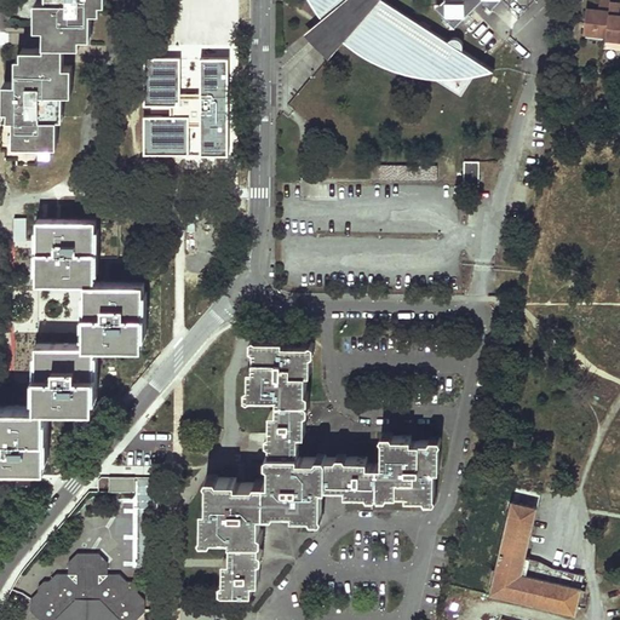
[(7,153),(19,153),(19,159),(40,159),(40,154),(52,153),(52,144),(52,137),(57,136),(58,125),(52,125),(52,119),(58,119),(58,110),(63,110),(63,98),(58,98),(58,92),(63,92),(67,92),(67,84),(72,84),(72,73),(67,73),(67,65),(63,65),(63,63),(63,44),(73,44),(80,44),(80,35),(86,35),(86,27),(91,27),(91,16),(86,16),(86,10),(92,10),(101,10),(101,1),(101,0),(51,0),(46,0),(41,0),(41,7),(36,7),(35,18),(40,18),(40,27),(45,27),(45,29),(45,49),(35,49),(22,49),(22,57),(22,65),(16,65),(16,78),(22,76),(21,82),(16,82),(9,82),(9,90),(3,90),(3,92),(3,101),(9,101),(9,109),(9,118),(9,125),(3,125),(3,136),(9,136),(7,144),(7,153)]
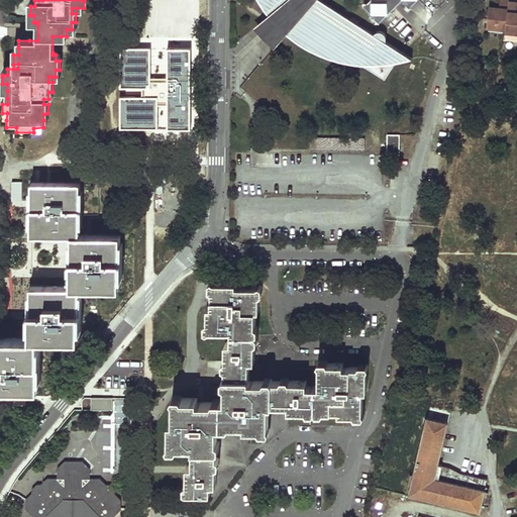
[(286,0),(268,15),(252,28),(263,38),(274,49),(287,34),(315,0),(286,0)]
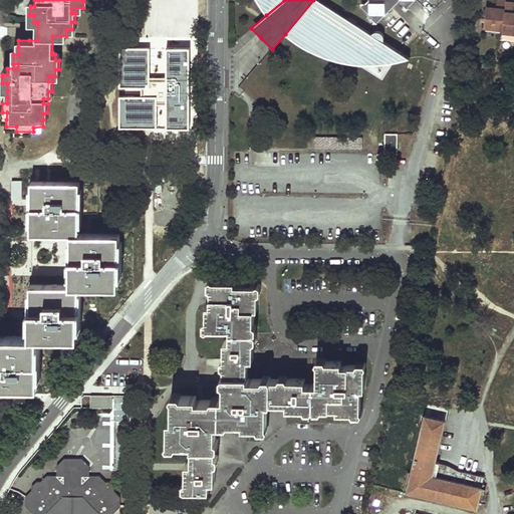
[(266,15),(284,0),(255,0),(262,9),(266,15)]
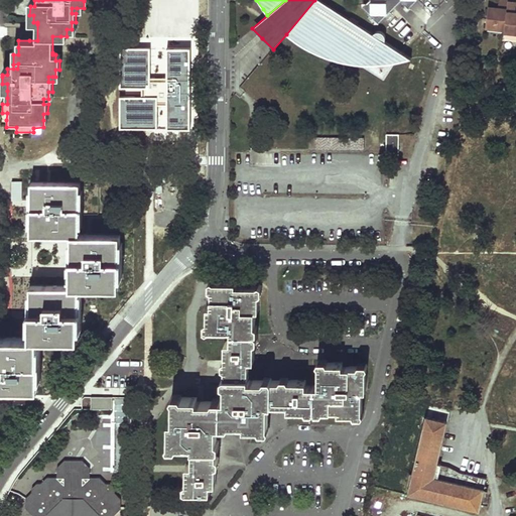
[(384,42),(372,34),(317,0),(314,0),(286,34),(297,42),(313,52),(329,58),(346,62),(363,66),(379,65),(392,62),(400,60),(410,58),(384,42)]
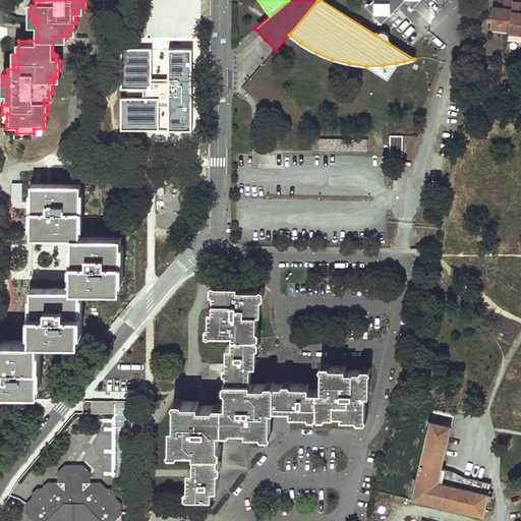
[(372,0),(366,7),(382,22),(404,0),(413,8),(420,0),(372,0)]
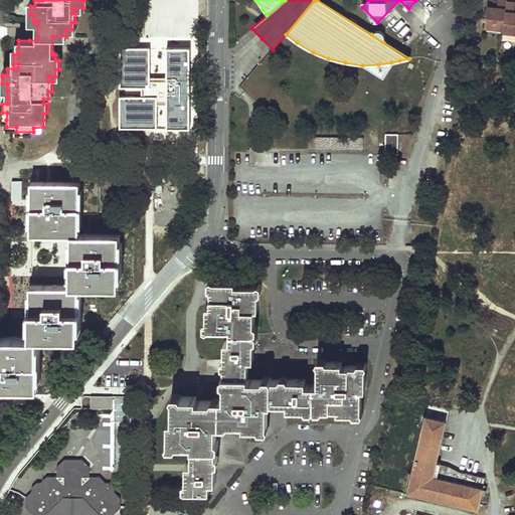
[(506,3),(506,0),(497,0),(496,8),(487,7),(484,26),(503,28),(506,3)]
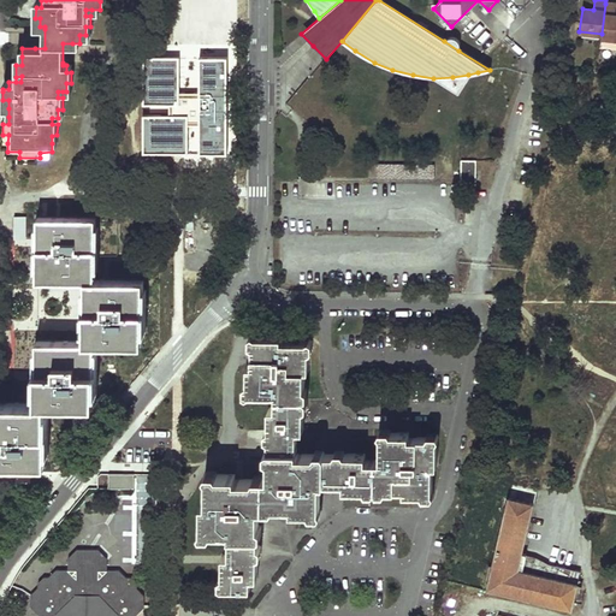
[(615,15),(615,16),(615,4),(605,4),(602,34),(602,37),(615,39),(615,15)]
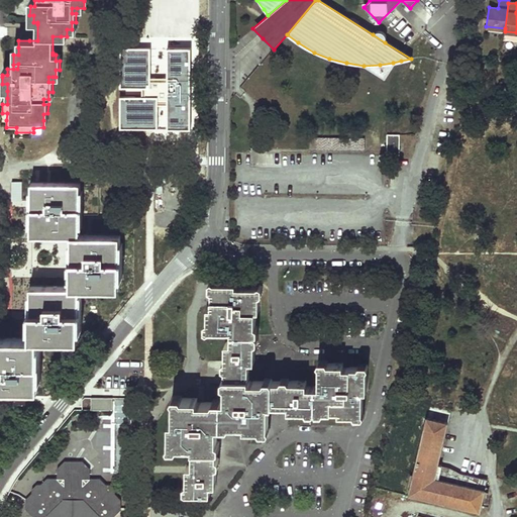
[(377,31),(374,33),(373,34),(385,42),(386,39),(386,36),(385,33),(383,31),(380,30),(377,31)]
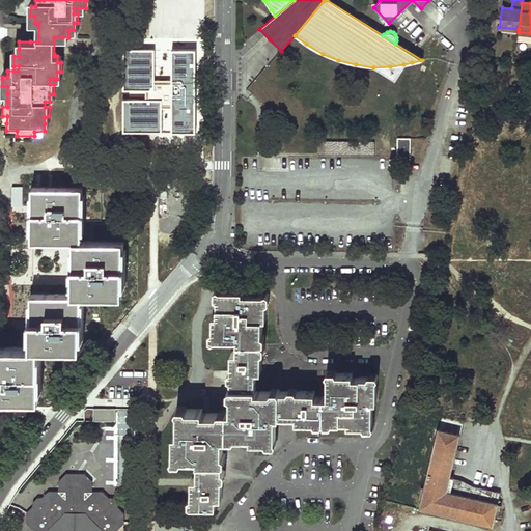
[(124,132),(195,132),(195,50),(173,50),(173,80),(155,80),(155,49),(123,49),(123,89),(146,89),(146,99),(124,99),(124,132)]
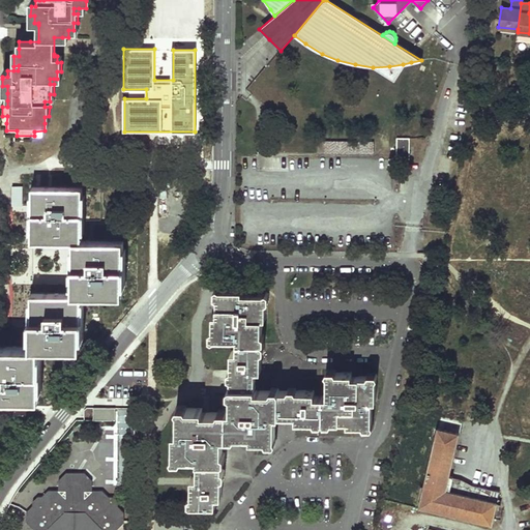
[(393,81),(403,64),(389,66),(373,67),(393,81)]
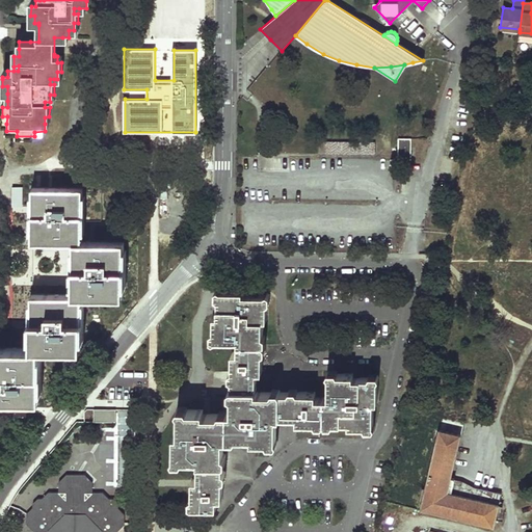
[(410,160),(410,138),(398,138),(397,159),(410,160)]
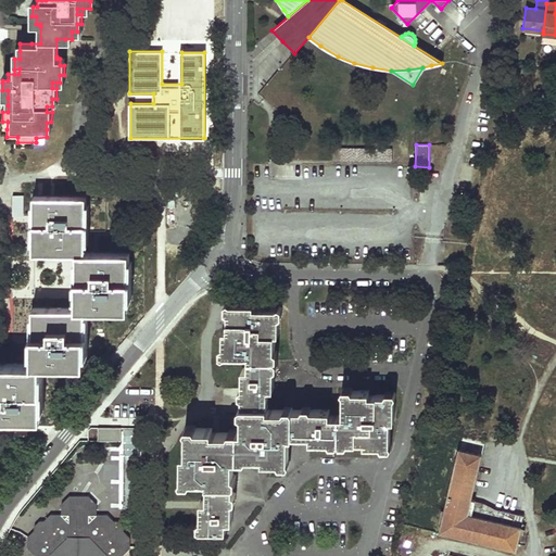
[(85,252),(86,197),(34,196),(34,252),(77,252),(85,252)]
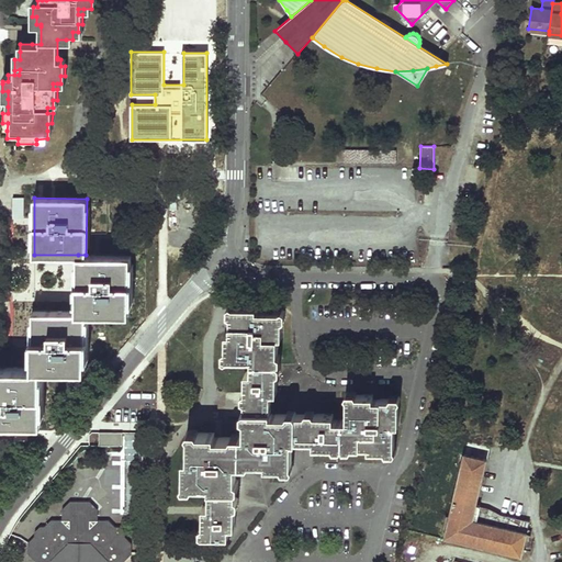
[(130,312),(131,256),(86,255),(78,255),(77,312),(86,312),(130,312)]
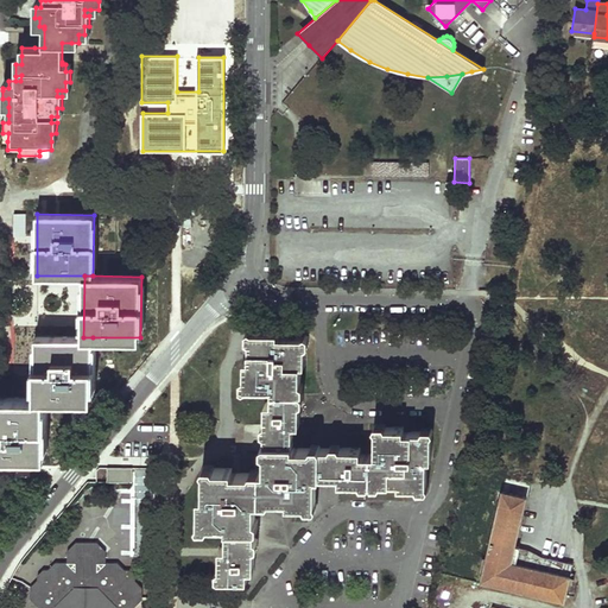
[(305,347),(302,344),(302,336),(277,336),(277,331),(253,331),(253,340),(251,342),(249,342),(249,343),(248,360),(244,360),(244,378),(244,379),(247,379),(247,388),(272,388),(272,393),(296,393),(296,384),(298,384),(299,382),(299,365),(304,365),(305,347)]
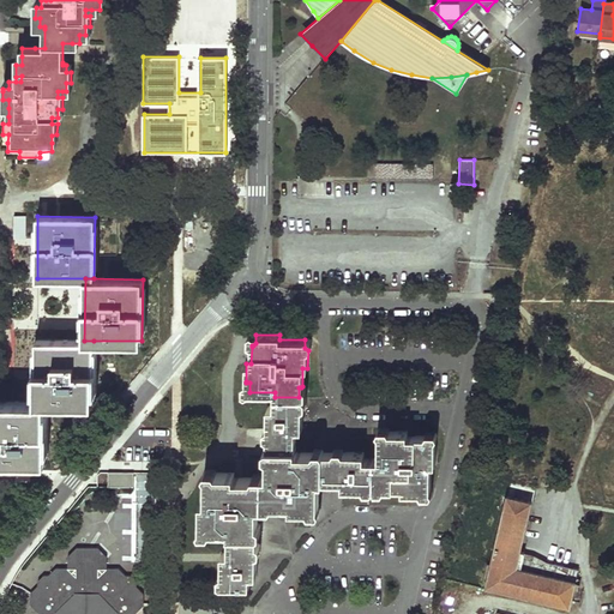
[(94,403),(94,341),(84,341),(37,339),(36,402),(46,402),(94,403)]
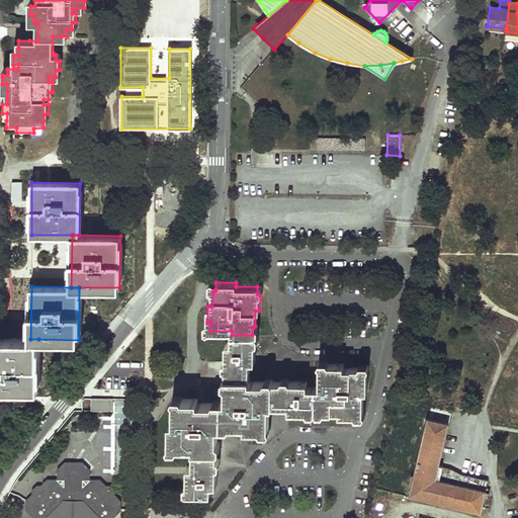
[(255,344),(255,343),(252,342),(252,335),(232,335),(231,343),(226,343),(226,360),(226,361),(229,363),(228,369),(226,369),(226,376),(229,376),(250,377),(250,361),(255,362),(255,344)]
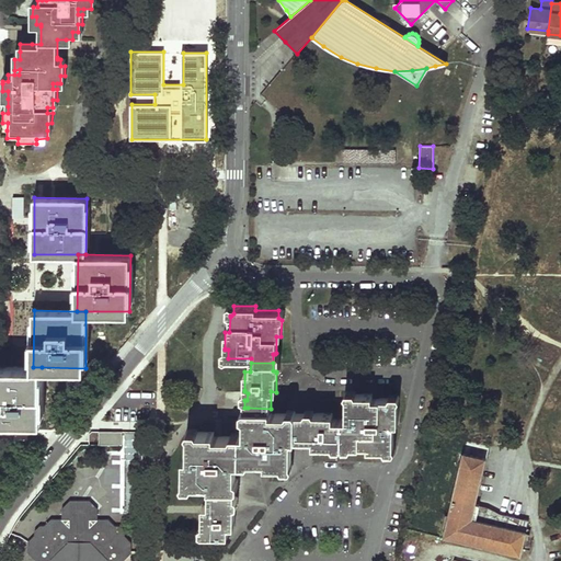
[(0,423),(41,423),(42,367),(33,367),(0,366),(0,423)]
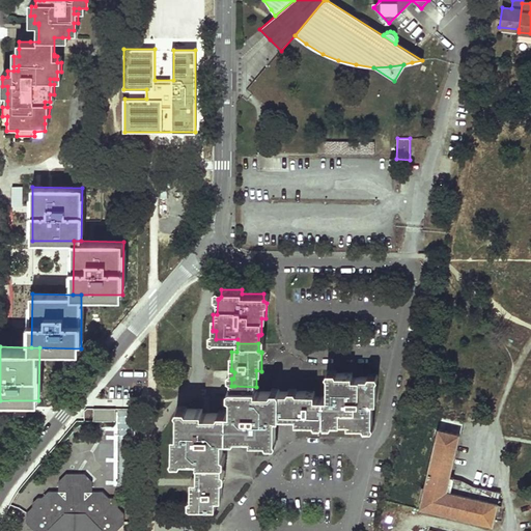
[(375,401),(376,381),(368,381),(368,378),(352,378),(352,373),(337,373),(336,373),(335,376),(327,376),(327,396),(323,397),(323,419),(330,419),(332,422),(347,422),(347,426),(362,426),(363,426),(364,423),(371,423),(372,401),(375,401)]
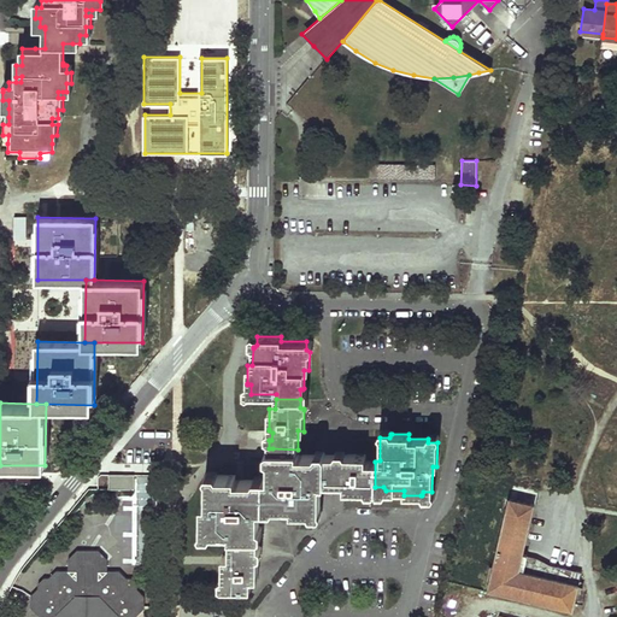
[(325,483),(325,458),(317,458),(316,456),(315,454),(298,454),(298,450),(272,448),(272,457),(269,459),(268,477),(264,477),(264,485),(264,503),(271,504),(272,507),(274,506),(292,506),(292,511),(310,511),(311,511),(311,509),(319,507),(321,483),(325,483)]
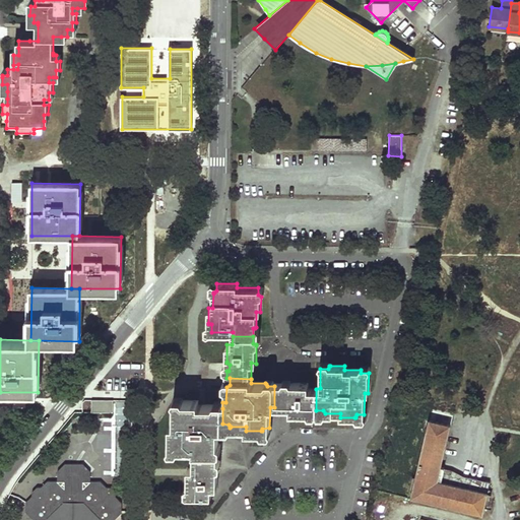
[(316,410),(316,389),(308,389),(308,383),(290,383),(289,383),(288,385),(283,386),(282,384),(281,383),(274,383),(274,386),(274,407),(289,407),(289,413),(307,413),(308,413),(308,410),(316,410)]
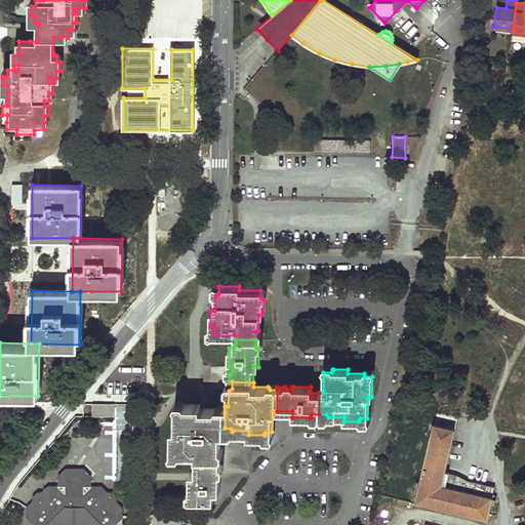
[(225,428),(225,412),(217,412),(216,409),(201,408),(201,405),(185,404),(185,408),(176,408),(175,429),(172,429),(171,450),(178,450),(179,453),(180,453),(196,453),(196,457),(216,457),(216,451),(218,449),(220,434),(225,434),(225,428)]
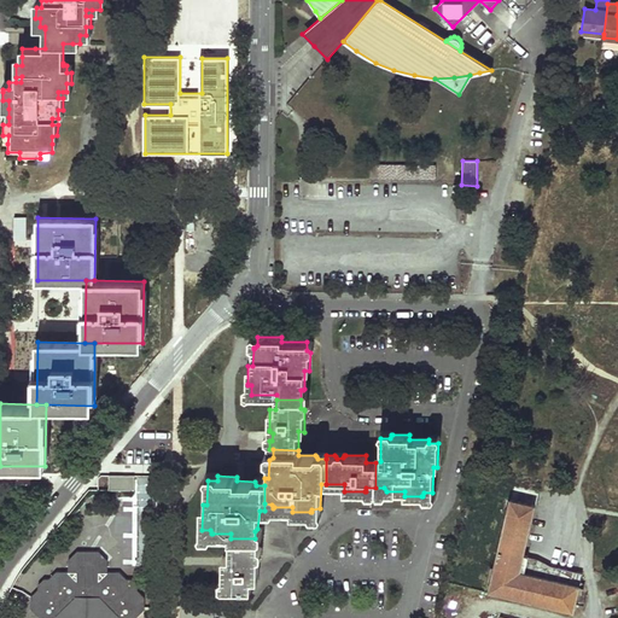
[(134,491),(133,477),(109,477),(108,491),(134,491)]
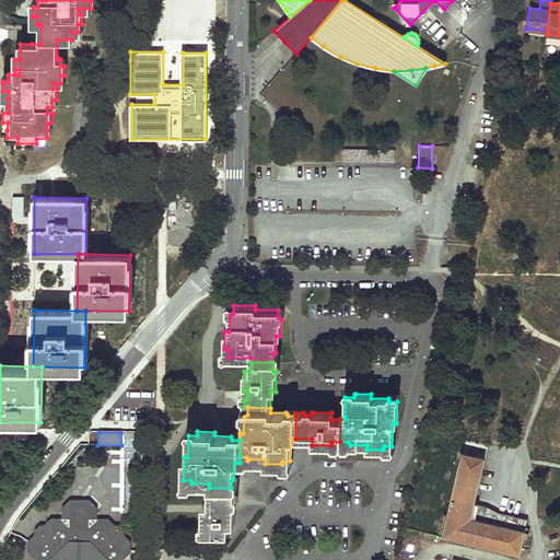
[(520,553),(527,518),(505,513),(504,515),(502,525),(475,518),(478,505),(474,504),(485,458),(462,453),(443,536),(520,553)]
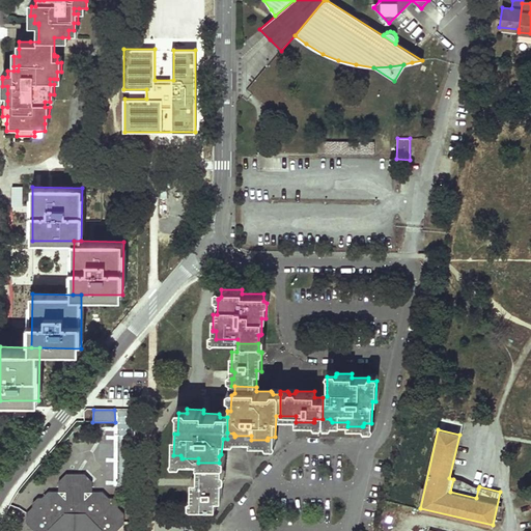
[(133,486),(133,436),(113,436),(114,486),(133,486)]
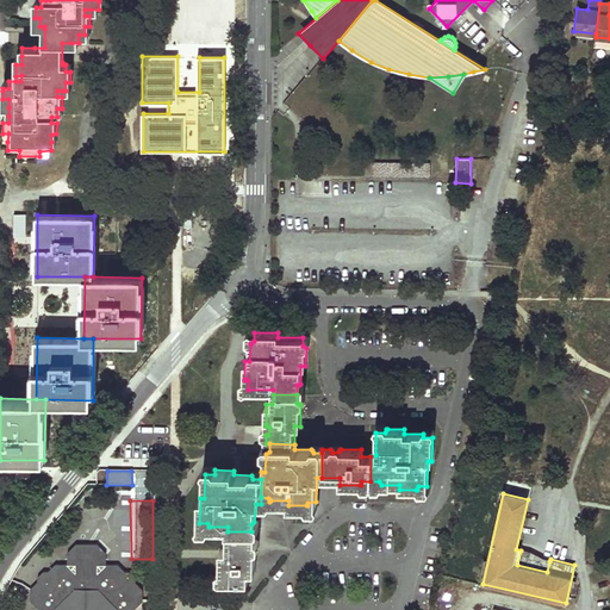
[(255,541),(255,531),(251,531),(228,531),(228,549),(221,549),(221,571),(221,572),(224,573),(223,582),(249,582),(249,572),(255,572),(255,552),(255,551),(254,549),(251,548),(251,542),(255,541)]
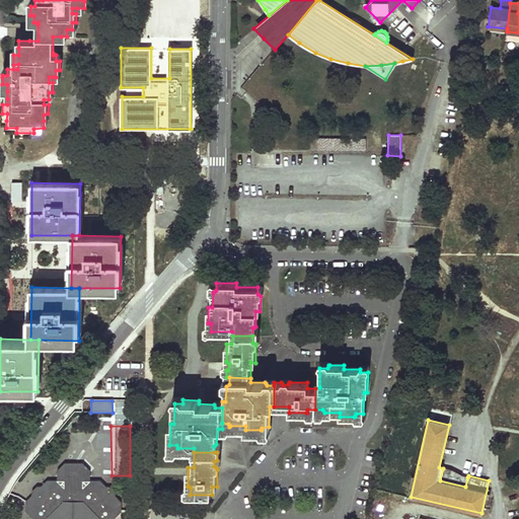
[(90,480),(90,471),(82,463),(64,464),(57,471),(57,480),(64,489),(82,489),(90,480)]
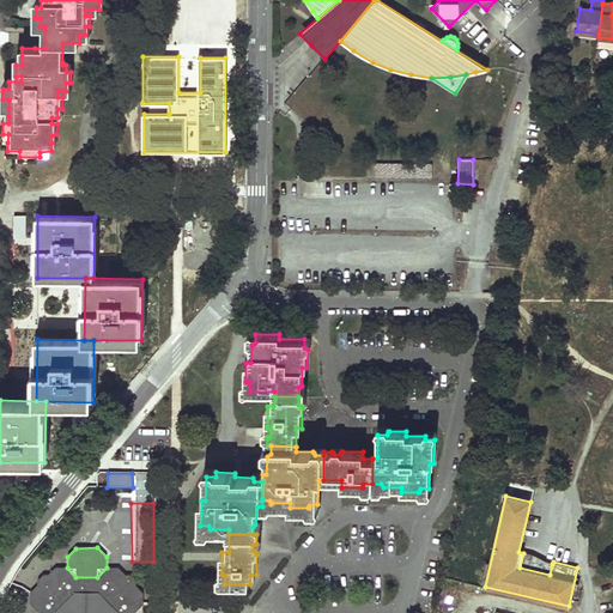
[(550,575),(552,564),(533,554),(523,553),(520,568),(550,575)]
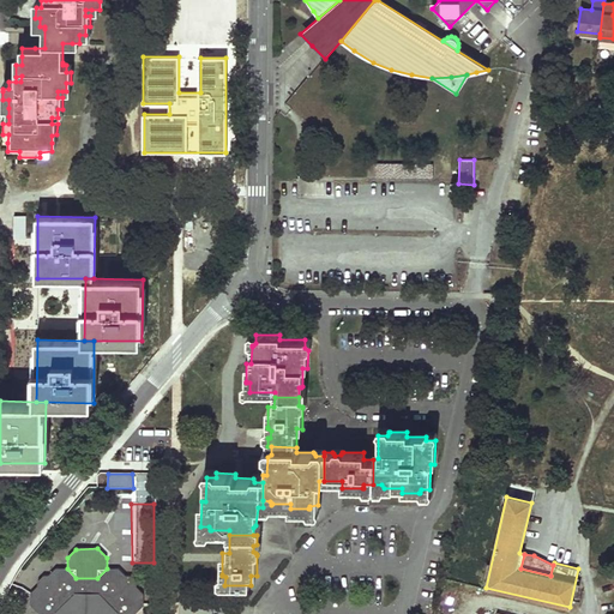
[(134,613),(144,606),(144,594),(136,587),(136,582),(131,576),(125,576),(118,569),(107,569),(97,578),(76,578),(67,569),(55,570),(48,576),(43,576),(37,582),(37,587),(30,595),(30,606),(37,613),(134,613)]
